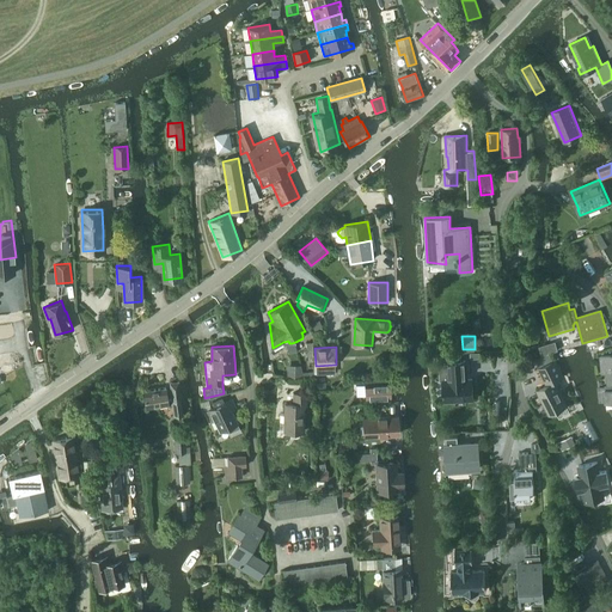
[(611,355),(600,357),(603,374),(606,374),(607,387),(604,387),(605,403),(611,402),(611,355)]
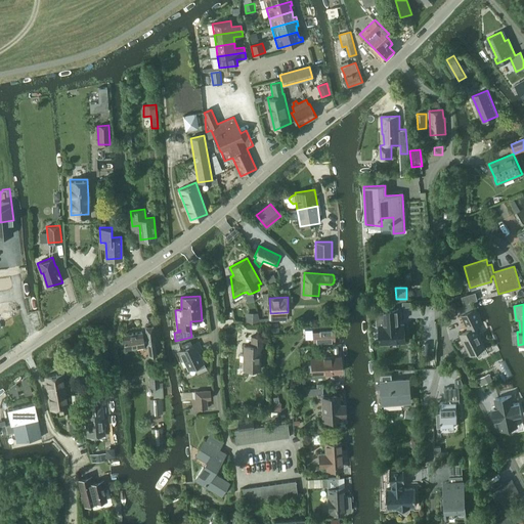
[(400,324),(399,308),(383,309),(384,325),(380,325),(381,343),(406,342),(404,323),(400,324)]
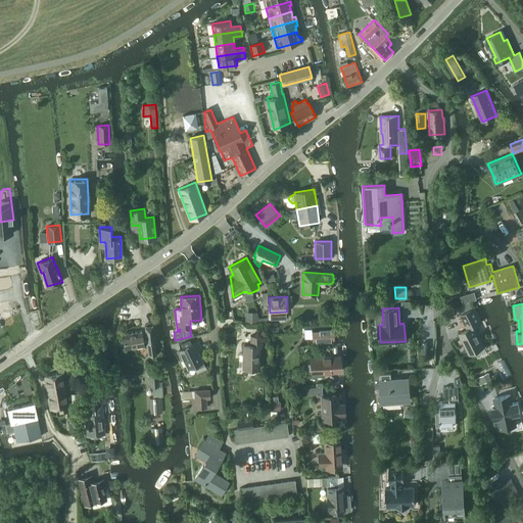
[(458,332),(468,352),(483,345),(474,327),(482,322),(479,316),(475,307),(460,316),(466,328),(458,332)]
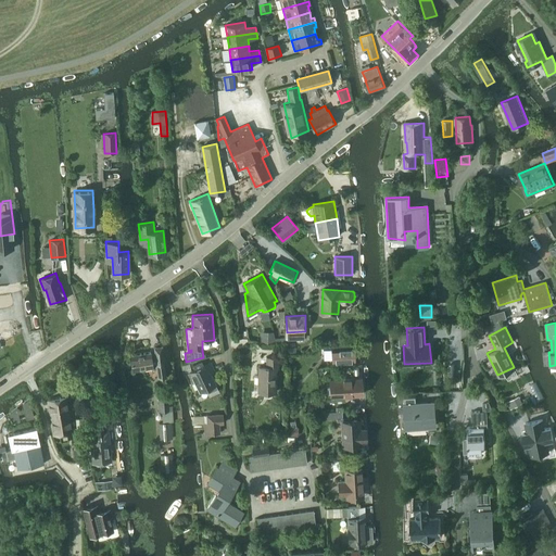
[(274,332),(258,331),(258,342),(274,342),(274,332)]
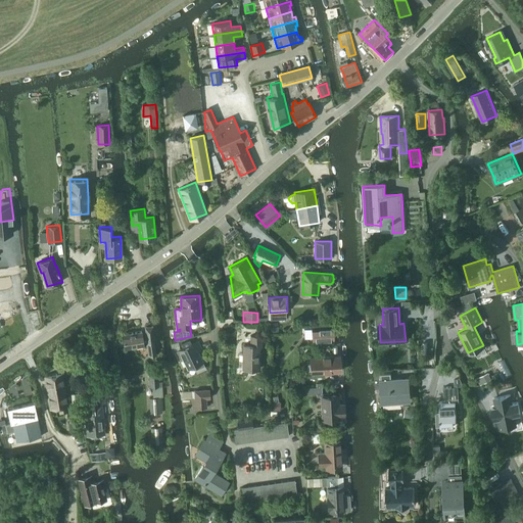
[(156,354),(153,326),(146,327),(146,332),(142,332),(142,331),(123,333),(125,348),(143,346),(143,347),(148,346),(149,355),(156,354)]
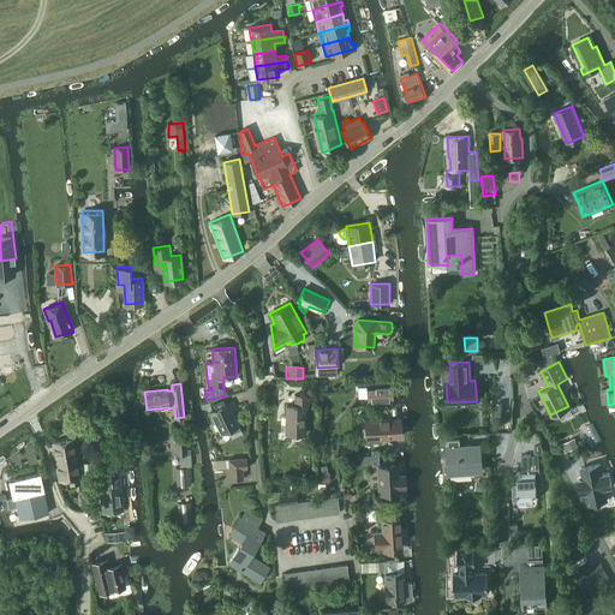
[(390,386),(374,387),(375,398),(392,398),(390,386)]
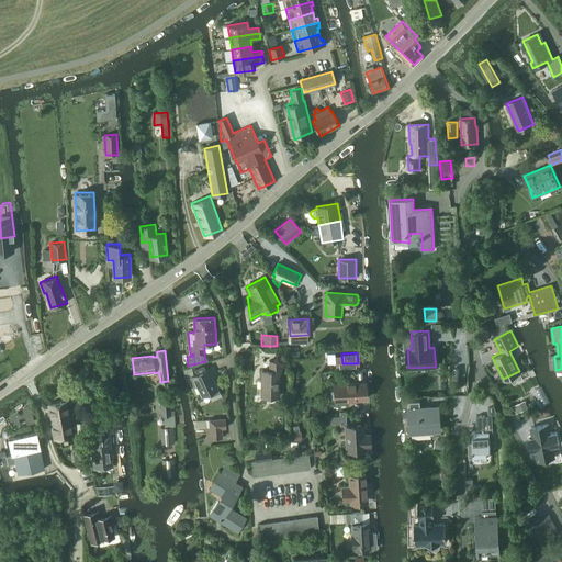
[(282,372),(282,362),(269,361),(269,371),(261,371),(261,396),(280,396),(280,372),(282,372)]
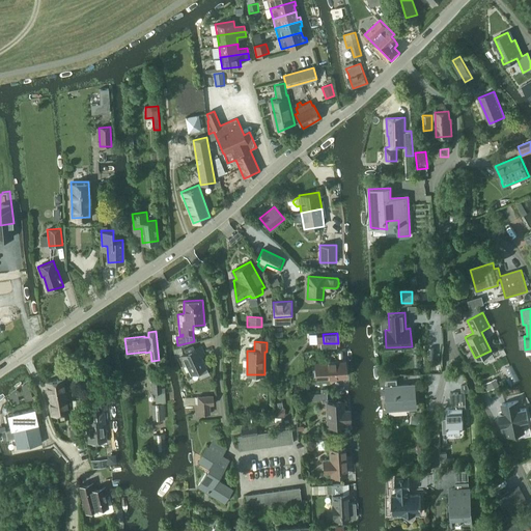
[(206,367),(201,357),(204,355),(201,346),(177,358),(182,367),(186,365),(191,374),(206,367)]
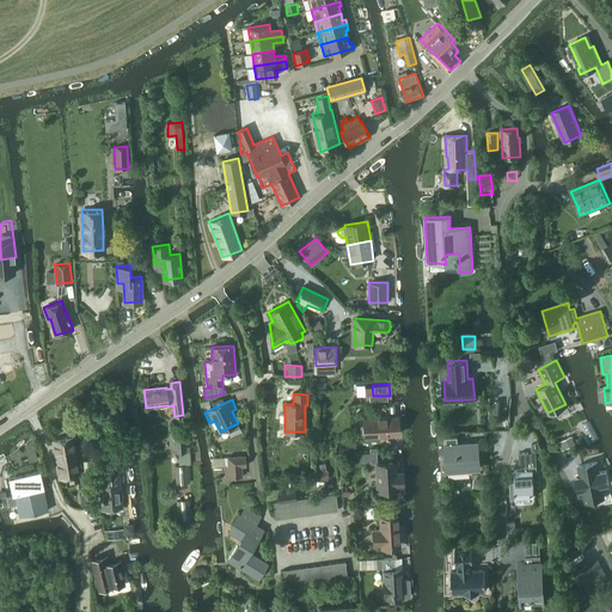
[(396,415),(395,404),(389,404),(390,416),(363,417),(365,436),(399,434),(398,415),(396,415)]
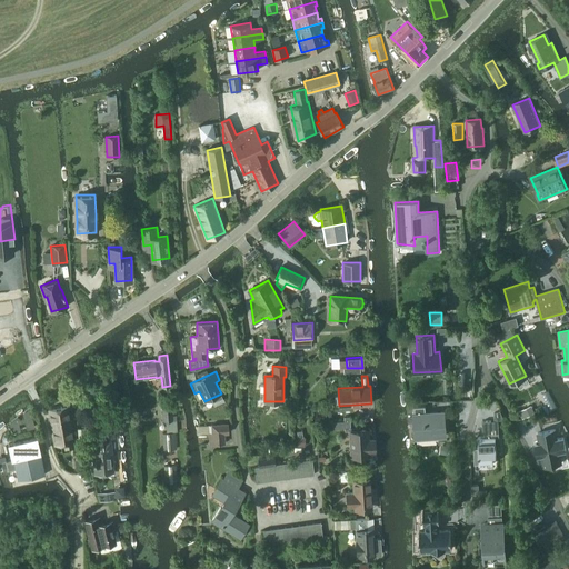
[(172,403),(162,403),(162,421),(166,420),(167,432),(173,432),(176,432),(178,432),(177,415),(172,415),(172,403)]
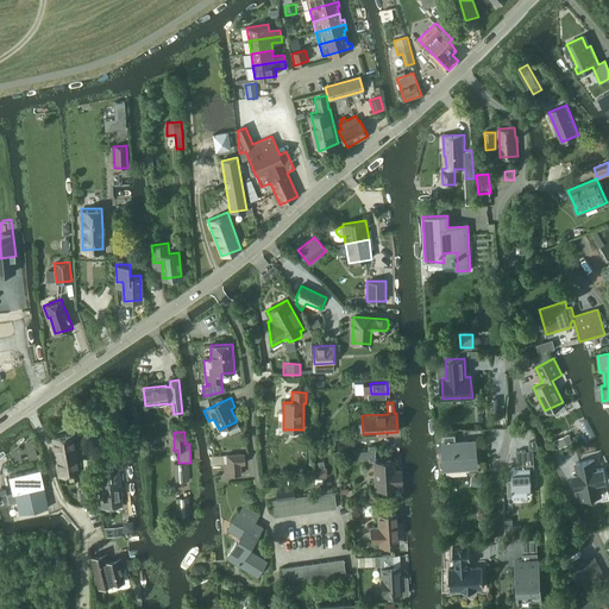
[(60,477),(81,472),(73,433),(51,438),(60,477)]
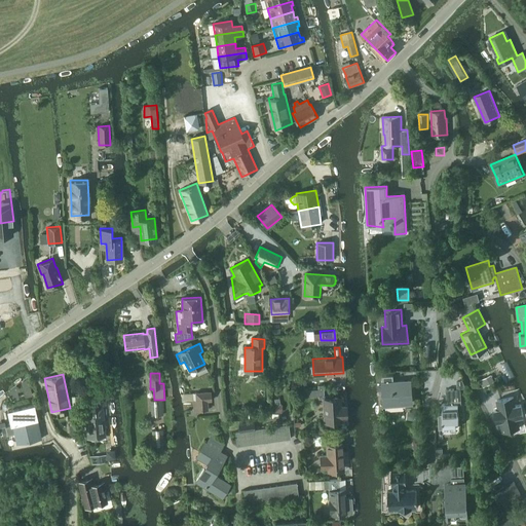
[(393,380),(393,375),(382,376),(382,381),(384,406),(414,404),(412,379),(393,380)]
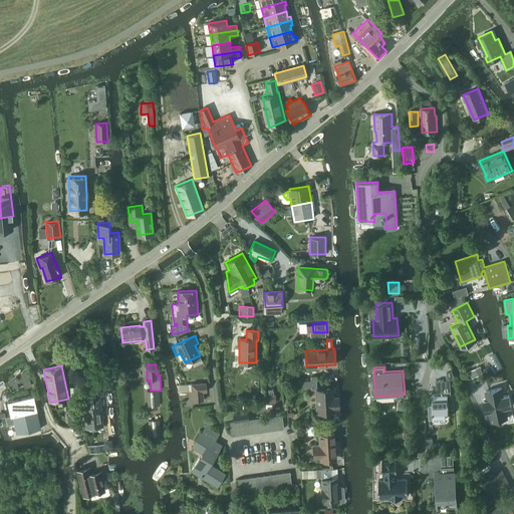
[(472,378),(484,372),(480,366),(469,371),(472,378)]
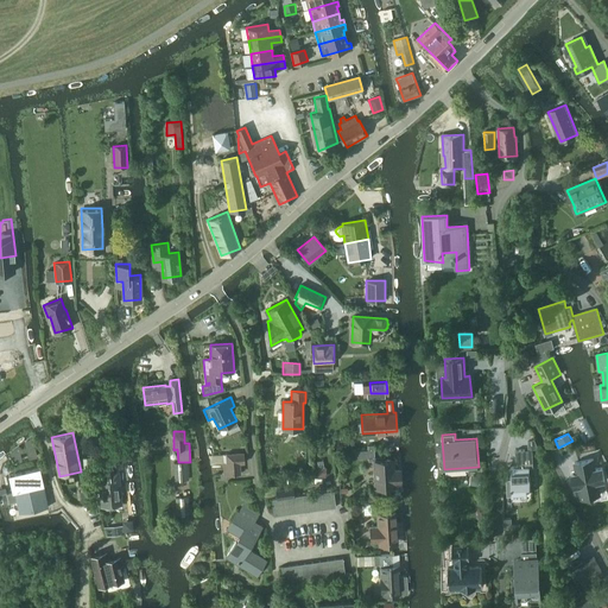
[(19,445),(11,453),(14,461),(23,460),(20,453),(26,450),(29,458),(37,456),(32,437),(25,442),(26,447),(20,449),(19,445)]
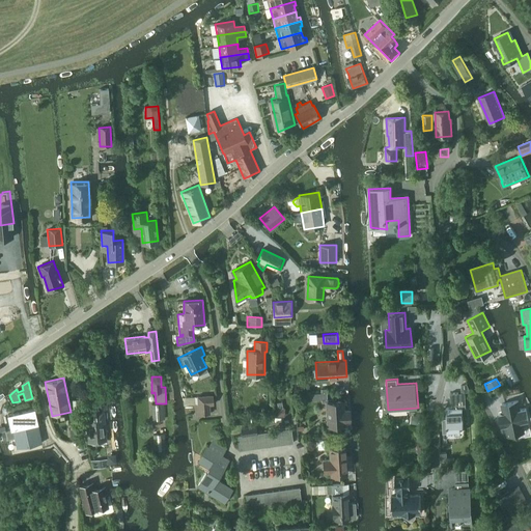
[(328,399),(327,391),(322,392),(322,402),(326,402),(328,426),(346,425),(345,421),(350,421),(352,417),(351,414),(350,410),(345,410),(344,400),(336,400),(336,399),(328,399)]
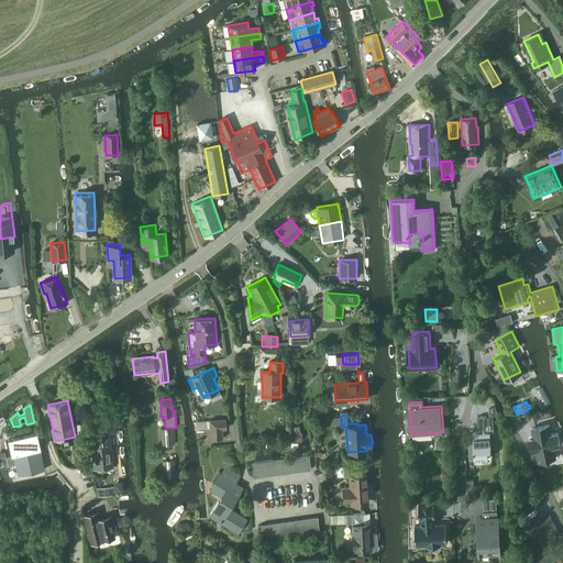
[(487,423),(486,416),(477,417),(478,432),(473,432),(474,443),(470,443),(470,451),(474,450),(475,459),(488,457),(488,450),(492,450),(490,423),(487,423)]
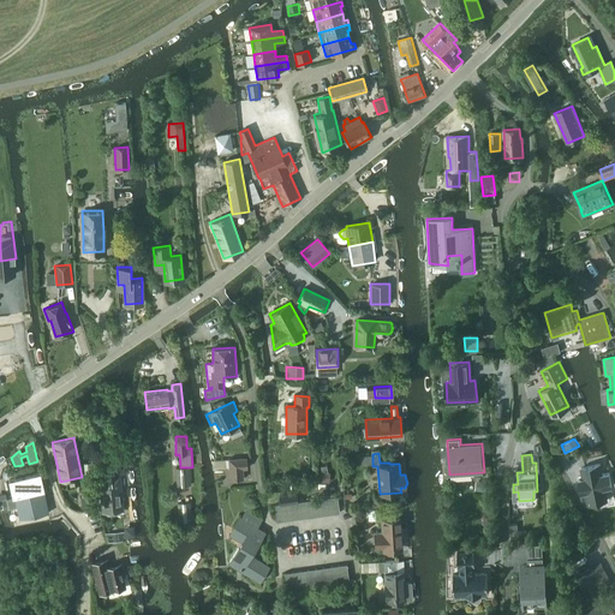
[(243,467),(243,469),(248,467),(246,459),(230,459),(231,469),(243,467)]
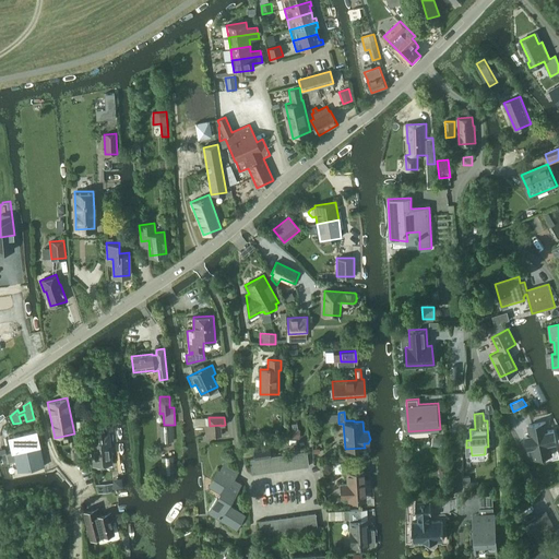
[(531,435),(526,435),(528,449),(533,448),(535,459),(554,454),(551,444),(557,443),(555,429),(548,430),(547,421),(528,426),(531,435)]
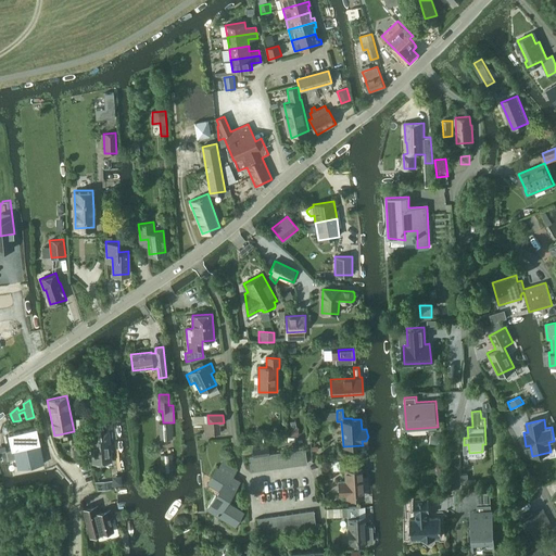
[(163,422),(159,422),(160,439),(171,439),(169,422),(163,422)]
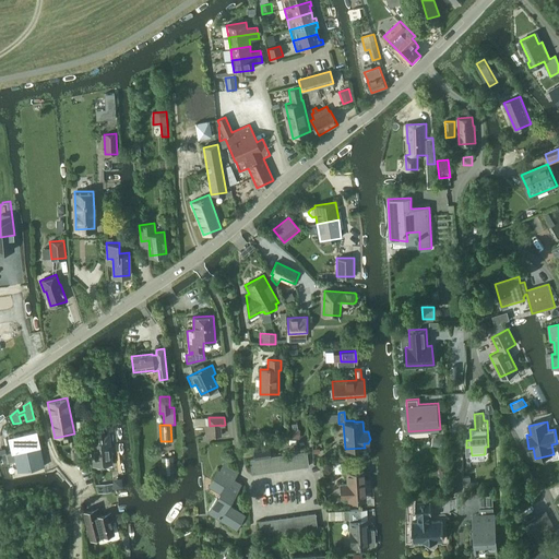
[(221,435),(221,426),(221,425),(210,426),(206,426),(206,436),(221,435)]
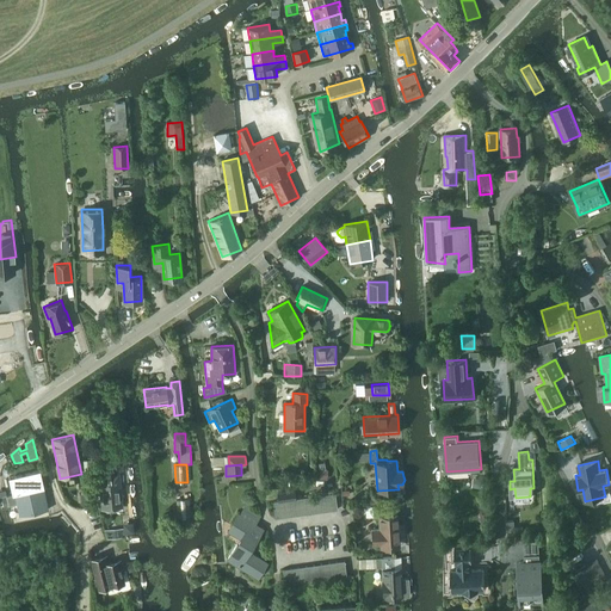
[(38,467),(11,474),(16,494),(43,487),(38,467)]
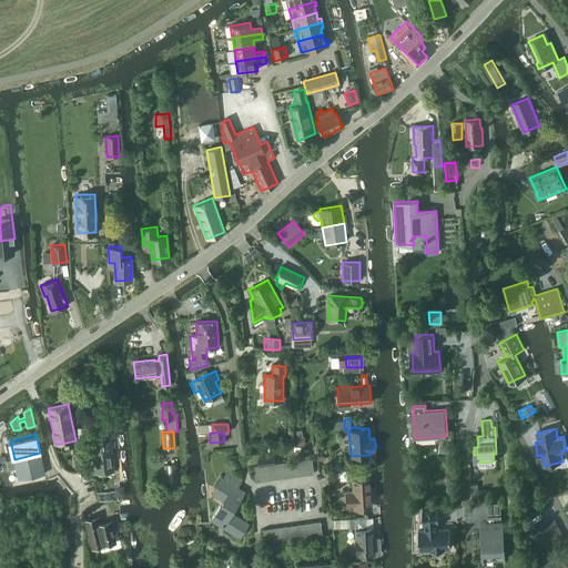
[(92,454),(112,452),(111,439),(91,442),(92,454)]
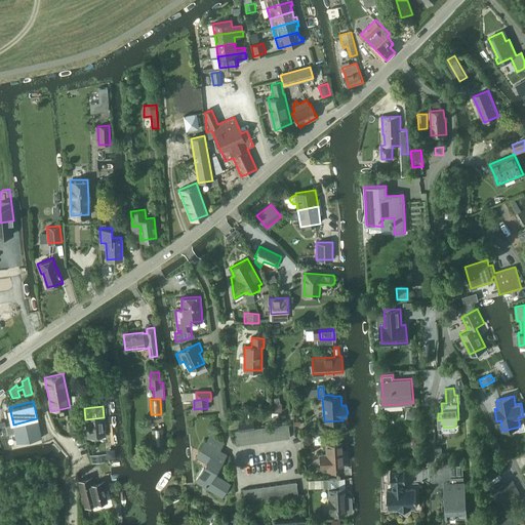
[(406,418),(414,419),(415,412),(407,411),(406,418)]
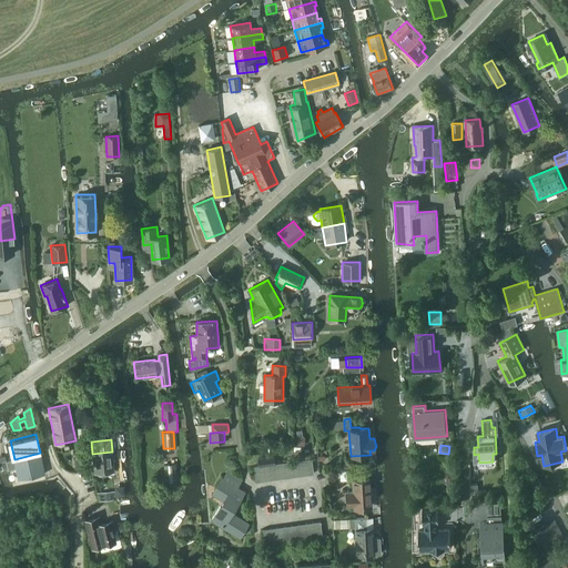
[(112,452),(92,454),(94,474),(114,472),(112,452)]
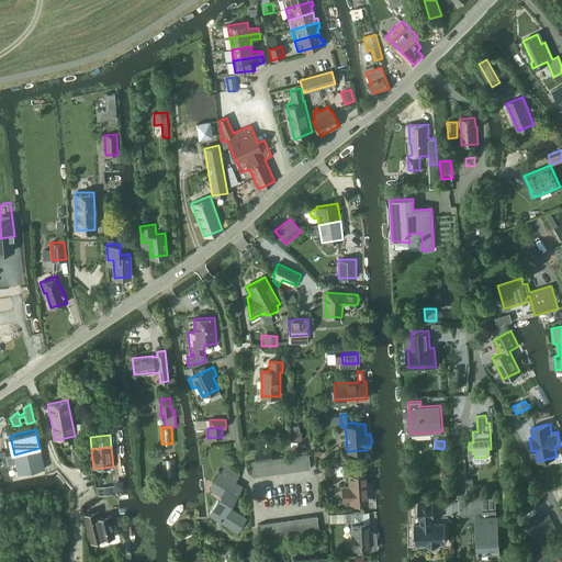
[(14,454),(1,457),(3,465),(15,462),(19,474),(25,473),(45,468),(40,448),(14,454)]
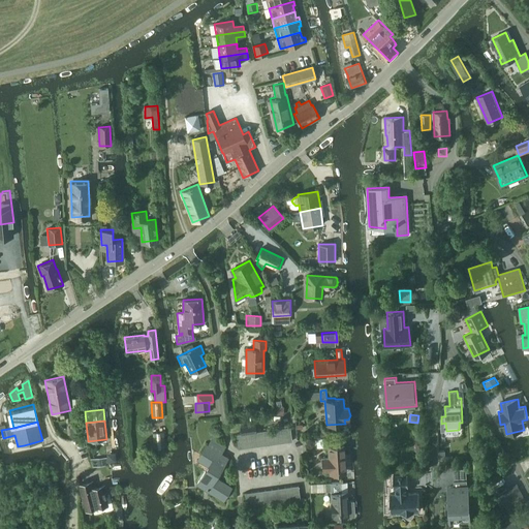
[(255,424),(240,426),(241,434),(244,433),(250,432),(256,432),(255,424)]
